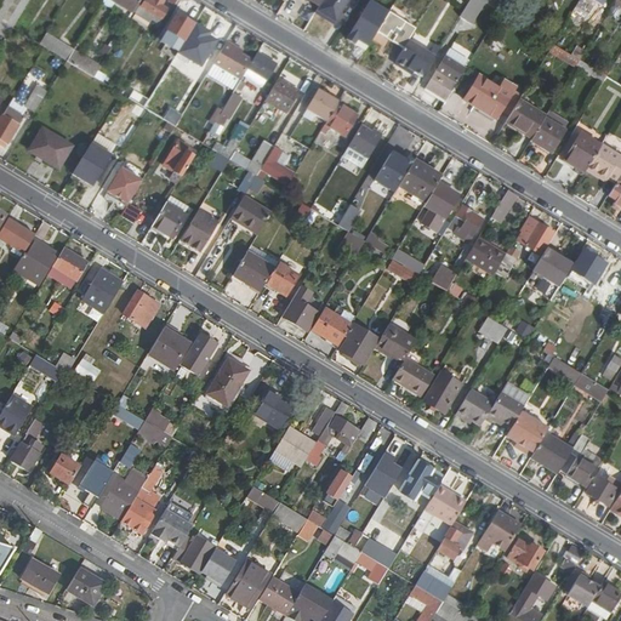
[(9,0),(0,13),(0,20),(12,28),(29,0),(9,0)]
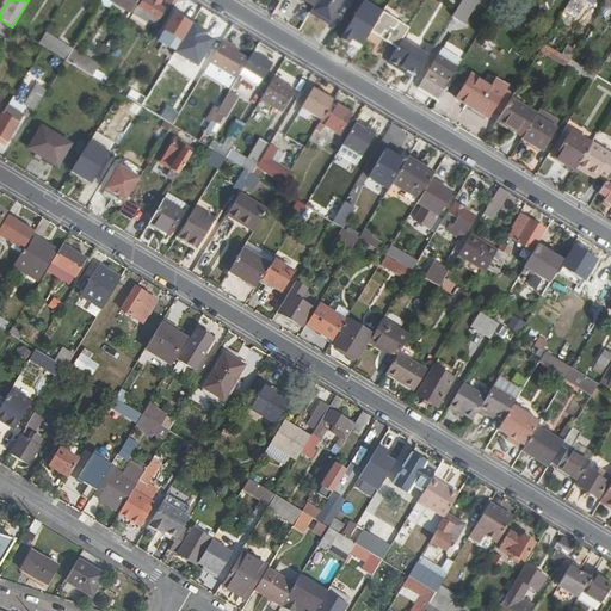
[(115,0),(133,11),(137,0),(115,0)]
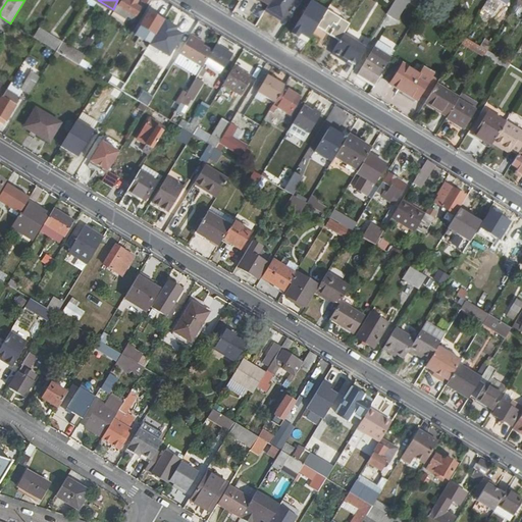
[(120,0),(115,10),(125,16),(129,11),(136,15),(141,6),(136,4),(138,0),(120,0)]
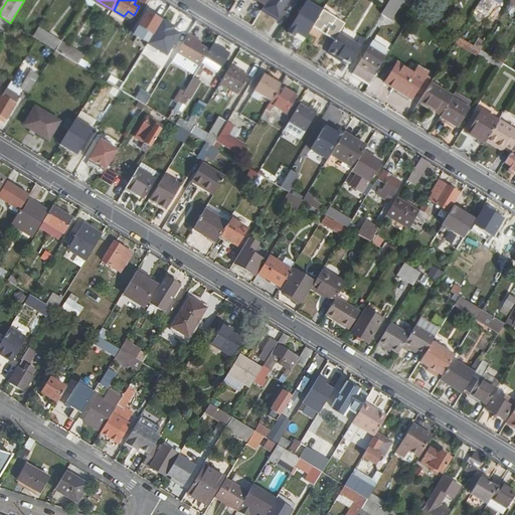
[(267,0),(265,4),(259,13),(276,24),(283,12),(273,7),(276,0),(267,0)]
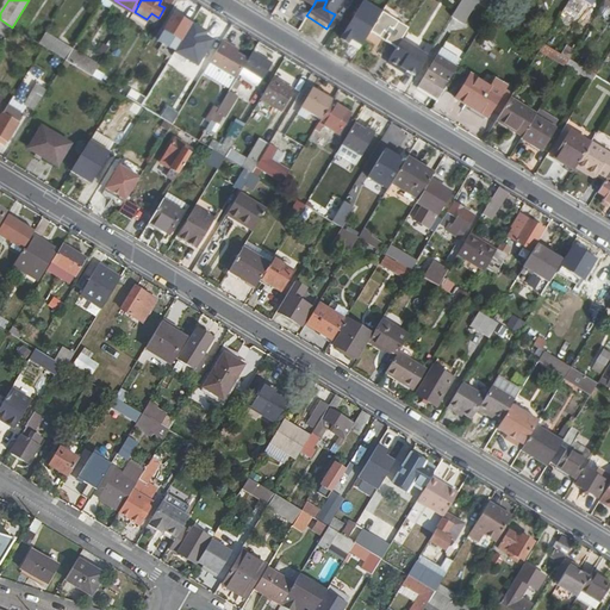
[(338,0),(337,5),(347,10),(352,0),(338,0)]
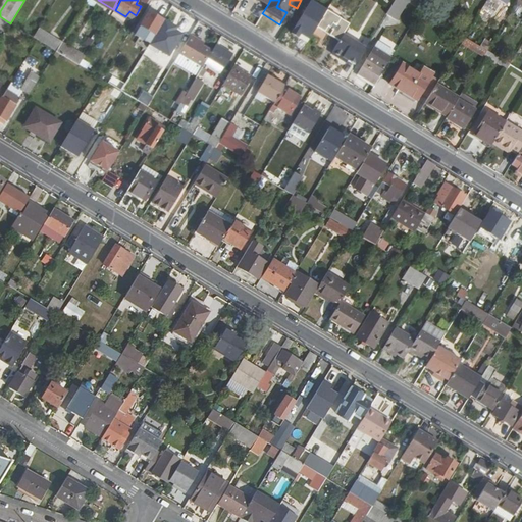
[(403,0),(393,0),(386,11),(395,16),(404,0),(403,0)]
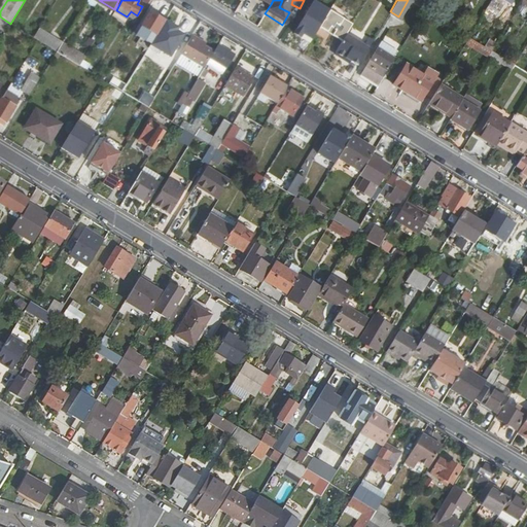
[(407,0),(408,0),(423,9),(428,0),(407,0)]
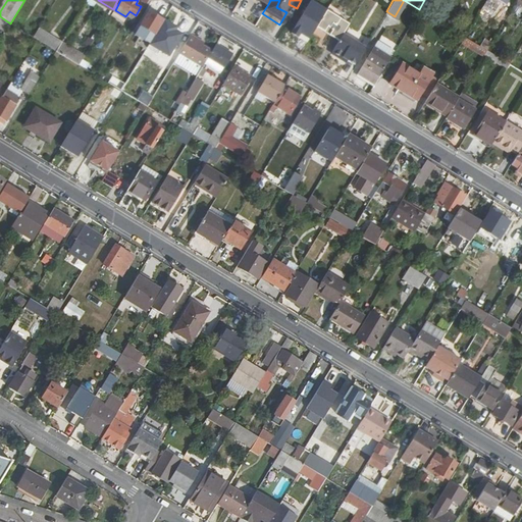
[(485,0),(482,6),(487,9),(492,0),(485,0)]
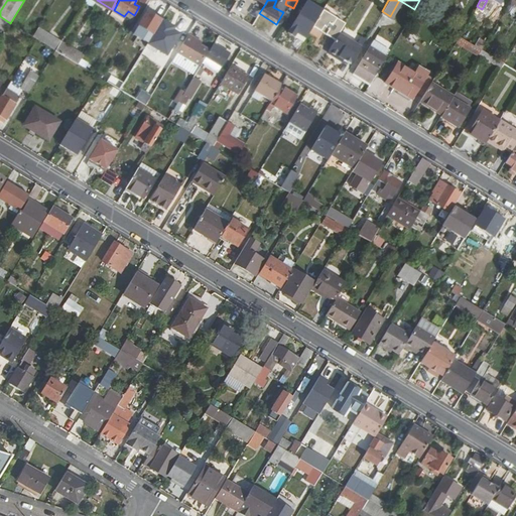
[(515,0),(510,0),(506,11),(515,14),(515,11),(515,0)]
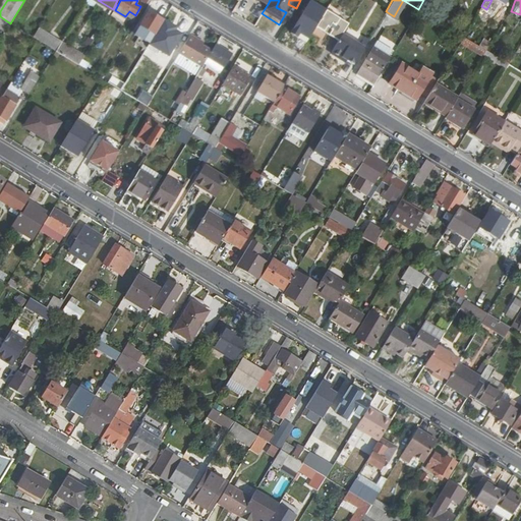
[(143,8),(135,22),(154,34),(161,23),(163,20),(143,8)]
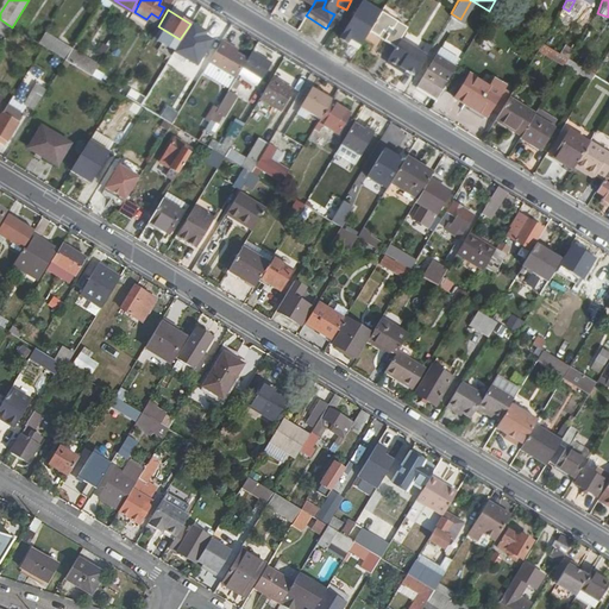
[(371,27),(369,32),(395,46),(396,44),(401,36),(407,26),(381,11),(371,27)]
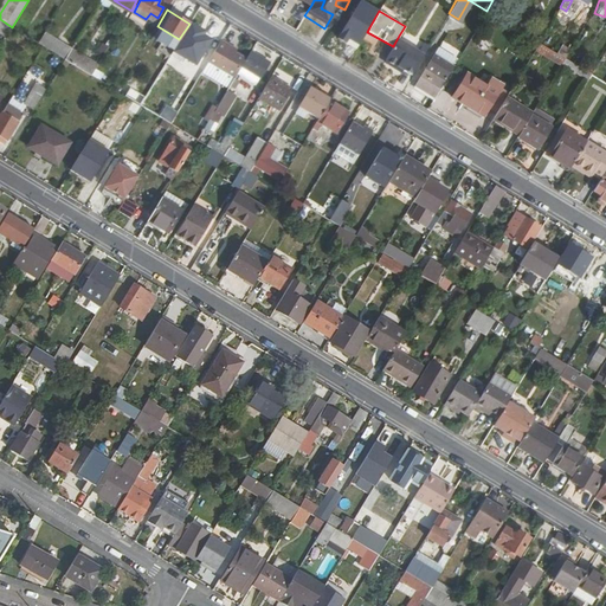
[(0,19),(0,34),(6,38),(12,27),(0,19)]
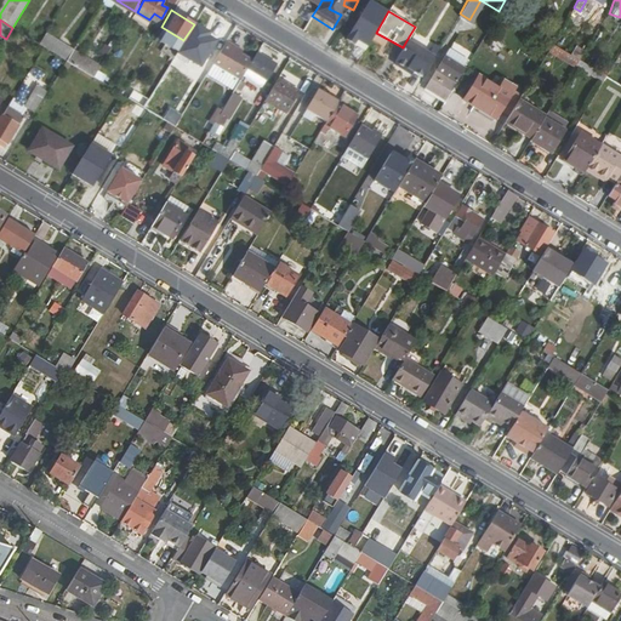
[(363,29),(374,36),(376,33),(379,28),(368,22),(363,29)]
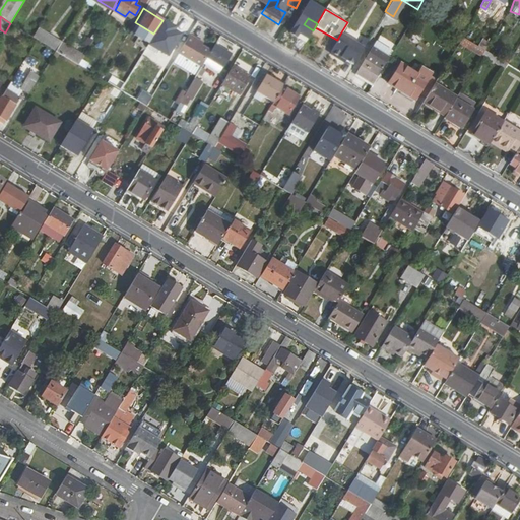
[(160,23),(153,34),(158,38),(166,26),(160,23)]
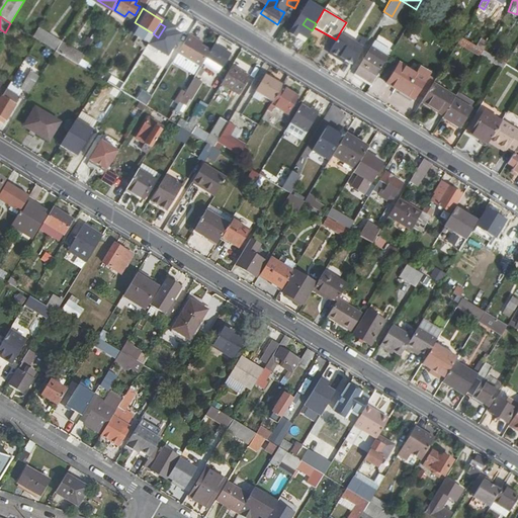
[(38,28),(32,37),(35,39),(38,40),(44,31),(38,28)]
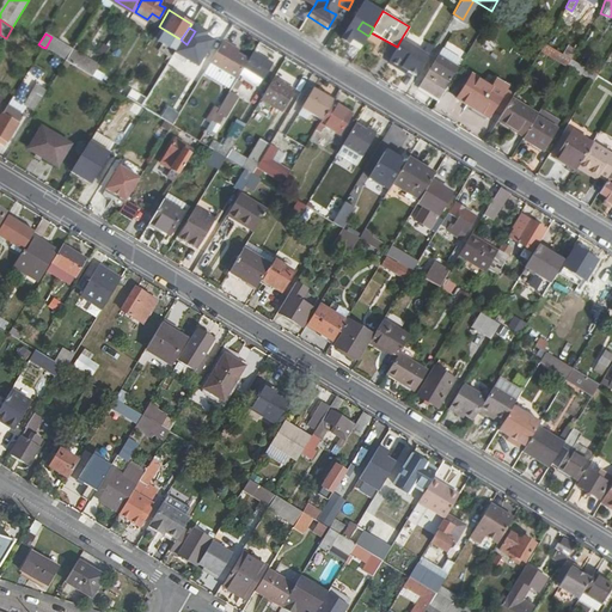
[(155,35),(145,51),(151,55),(161,38),(155,35)]
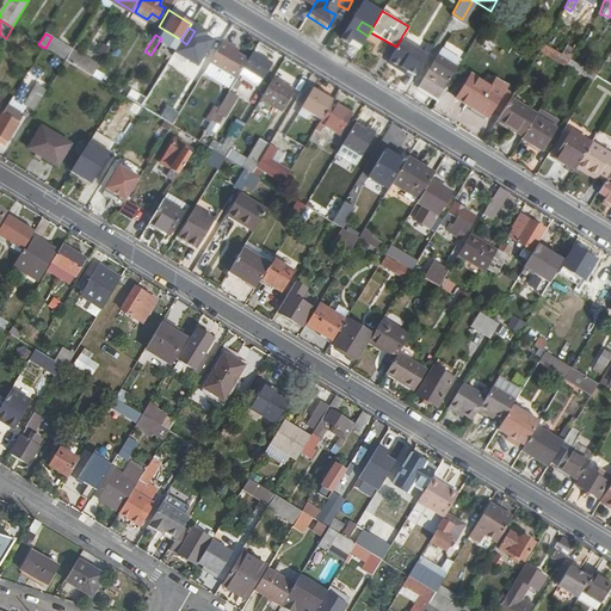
[(45,48),(66,60),(72,50),(51,37),(45,48)]
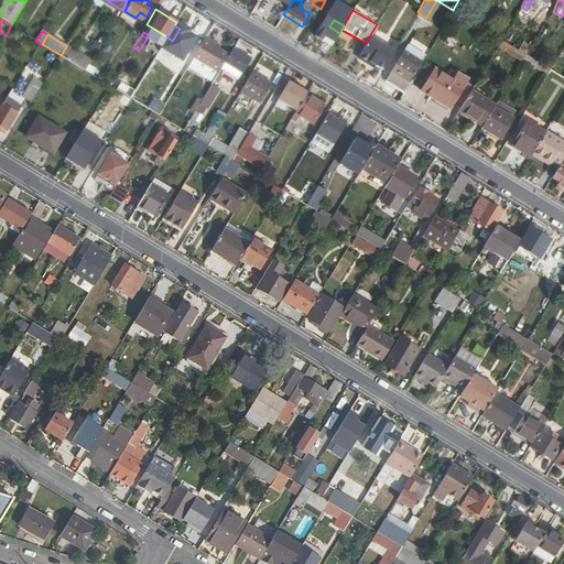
[(375,65),(382,71),(394,52),(370,36),(358,55),(359,61),(365,63),(369,62),(375,65)]
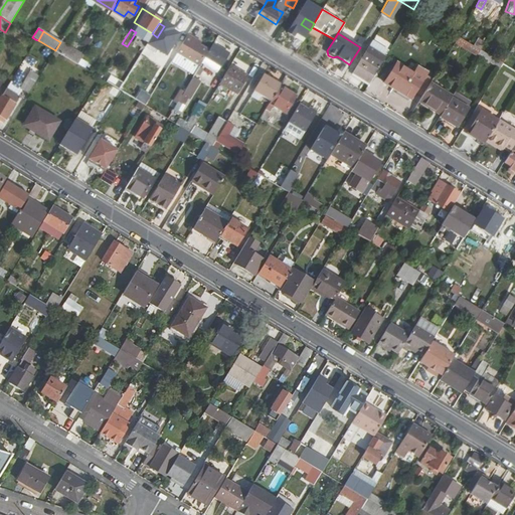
[(189,34),(177,53),(199,66),(200,65),(209,50),(200,45),(194,41),(195,38),(189,34)]
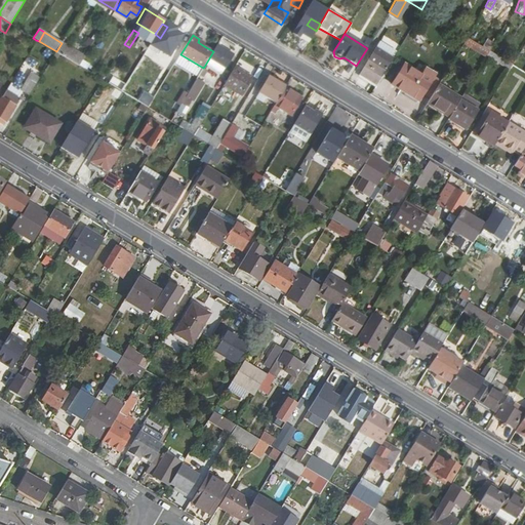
[(137,40),(130,50),(136,54),(144,44),(137,40)]
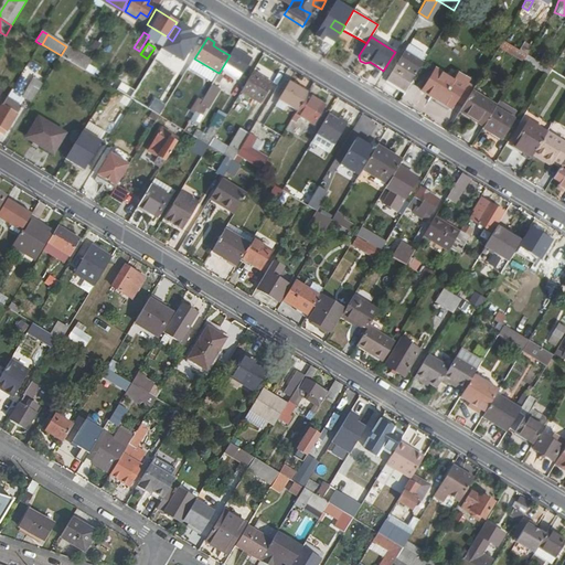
[(66,46),(61,55),(84,71),(88,65),(91,61),(66,46)]
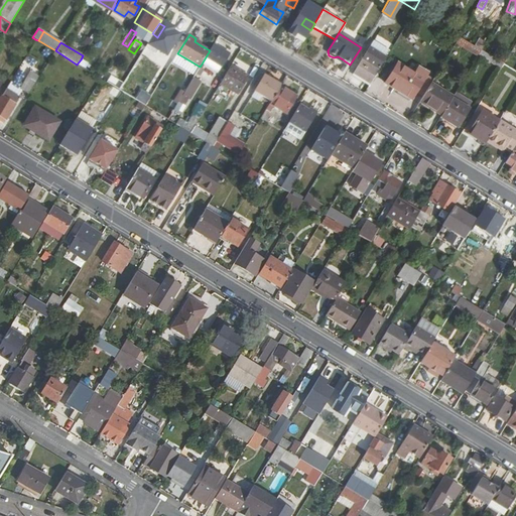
[(210,50),(201,66),(217,76),(230,54),(214,44),(210,50)]
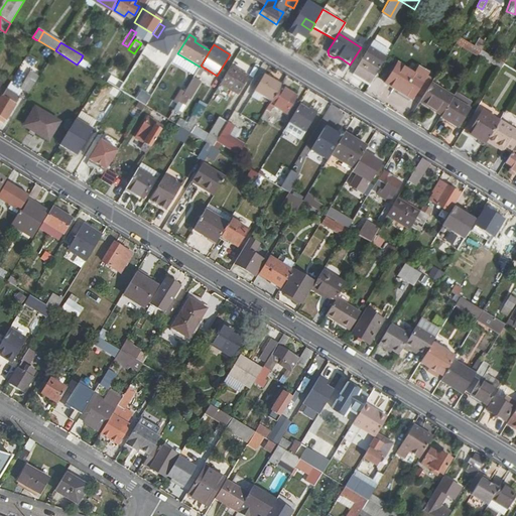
[(361,58),(353,73),(370,83),(385,57),(375,50),(368,47),(361,58)]
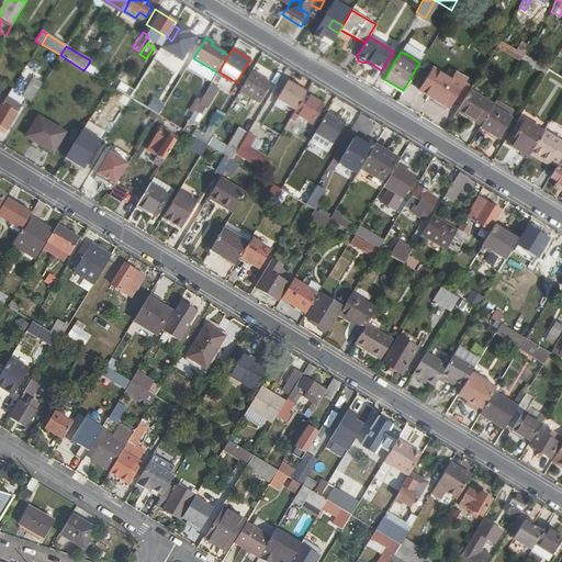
[(88,65),(83,70),(91,75),(94,69),(88,65)]
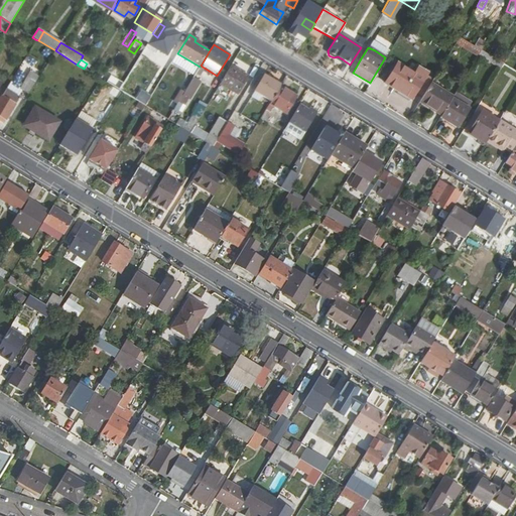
[(398,63),(385,83),(410,99),(415,93),(423,80),(398,63)]
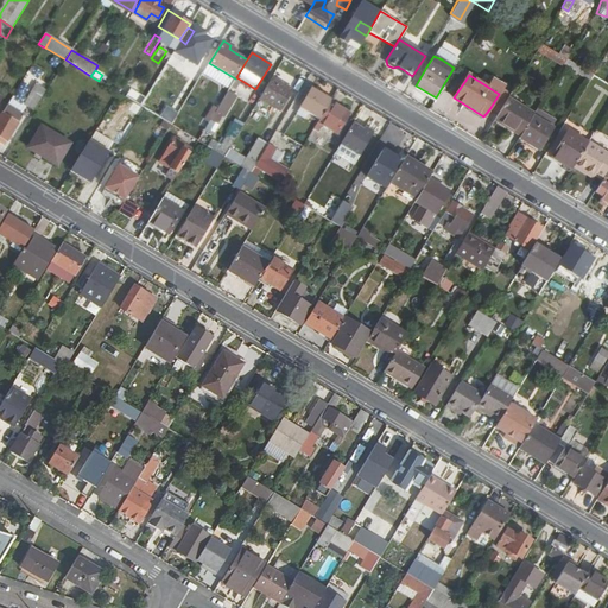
[(273,77),(260,97),(280,111),(292,90),(273,77)]
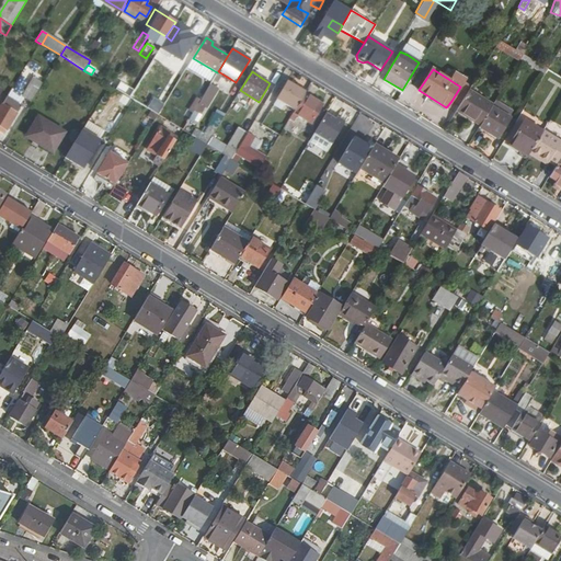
[(116,76),(112,83),(121,88),(124,81),(116,76)]
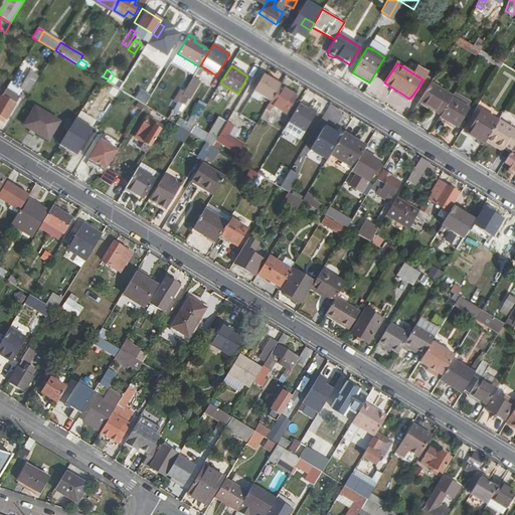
[(31,71),(21,89),(28,94),(39,76),(31,71)]
